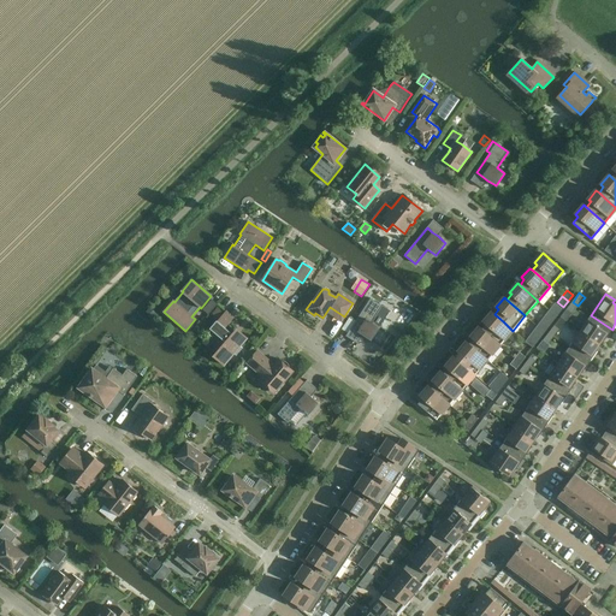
[(356,321),(349,332),(361,339),(363,336),(372,341),(380,327),(391,312),(383,306),(371,298),(356,321)]
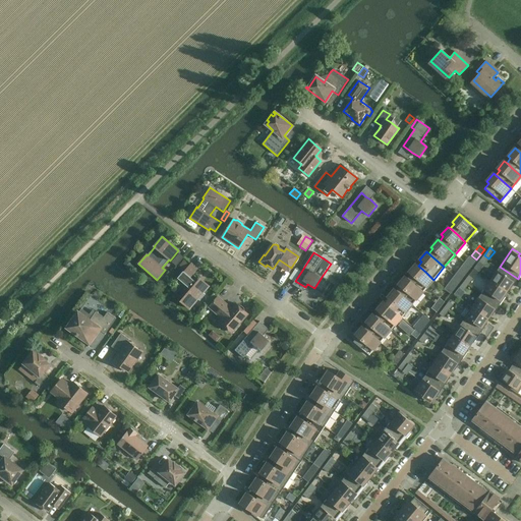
[(179,253),(172,262),(176,266),(183,257),(179,253)]
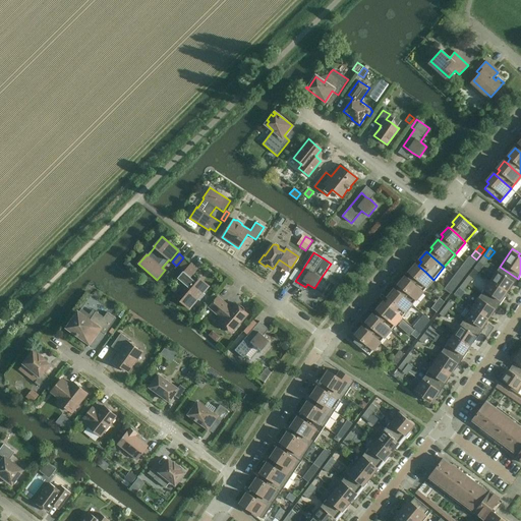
[(483,265),(488,258),(484,255),(479,262),(483,265)]
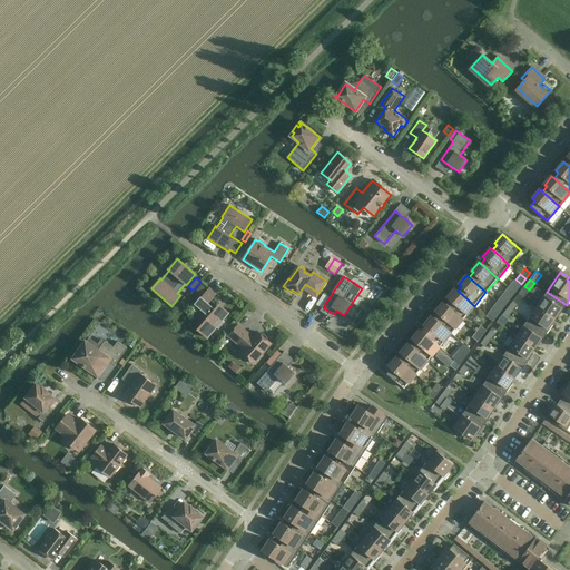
[(138,284),(135,288),(141,294),(145,290),(138,284)]
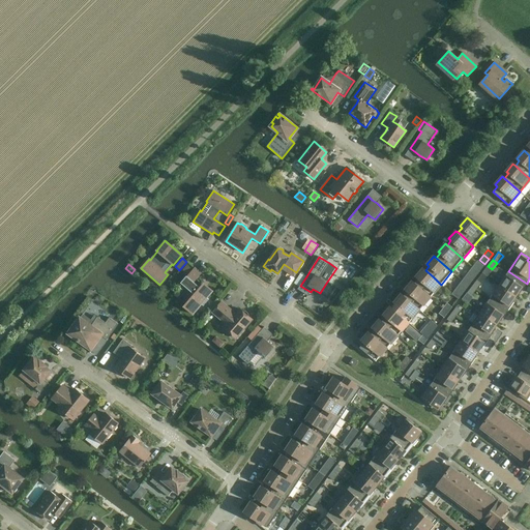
[(200,288),(194,282),(201,273),(195,268),(181,284),(194,294),(183,306),(193,315),(201,304),(203,306),(209,299),(207,298),(213,291),(203,283),(200,288)]
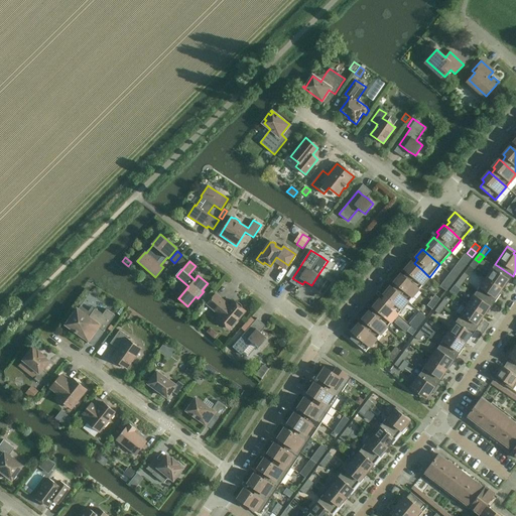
[(421,269),(414,263),(412,261),(405,269),(407,271),(403,276),(410,282),(418,289),(429,277),(421,269)]
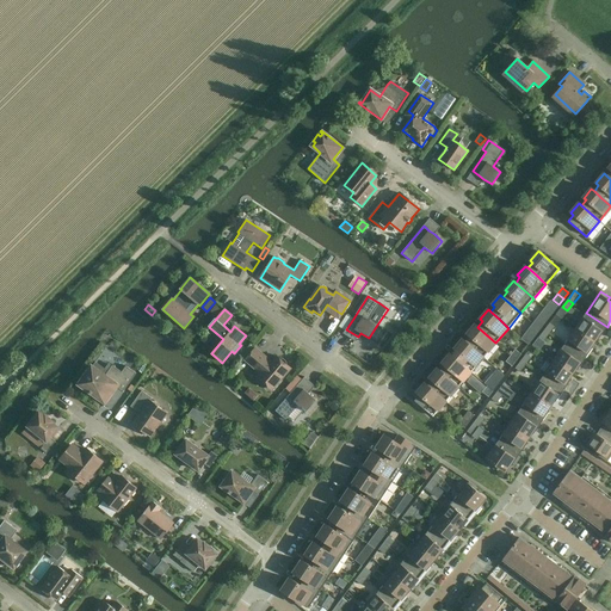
[(599,339),(608,327),(586,313),(575,328),(593,340),(596,337),(599,339)]
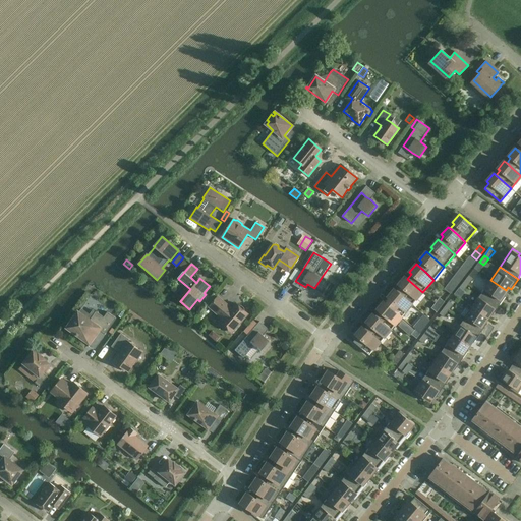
[(460,280),(460,281),(464,276),(459,272),(455,277),(460,280)]
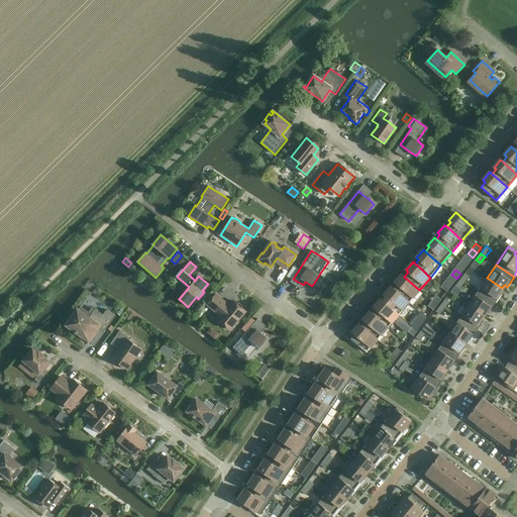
[(460,280),(464,283),(470,277),(466,273),(460,280)]
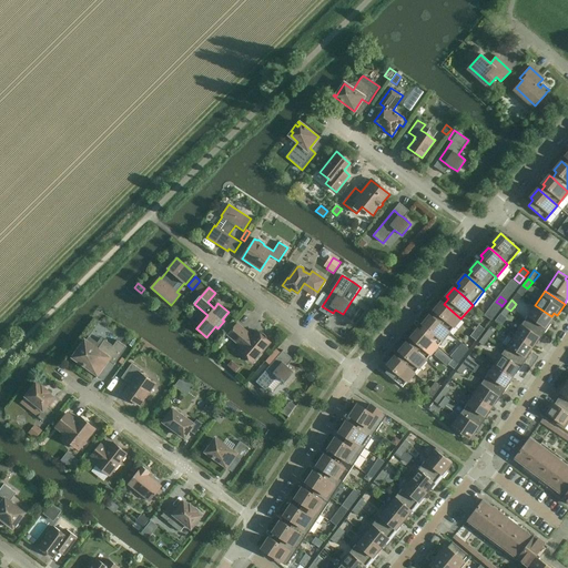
[(452,311),(444,304),(442,302),(434,311),(436,312),(433,317),(449,332),(460,318),(452,311)]
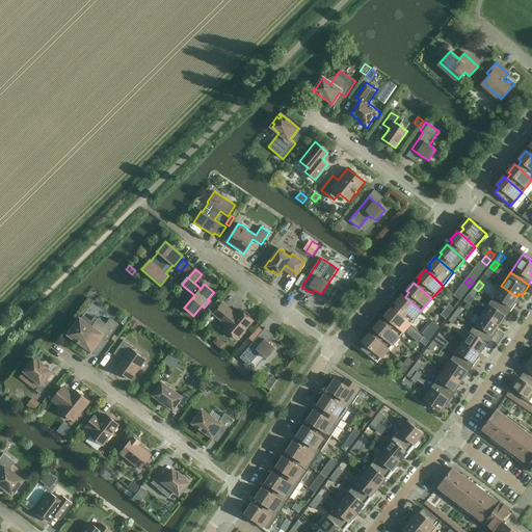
[(467,292),(470,287),(470,286),(464,283),(460,288),(467,292)]
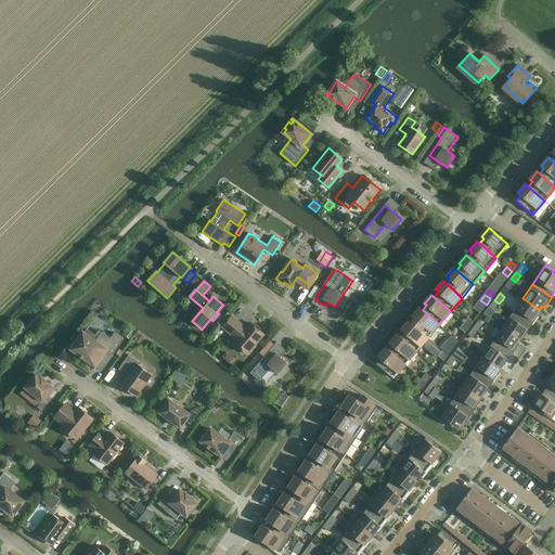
[(536,313),(539,309),(523,298),(513,313),(531,325),(539,315),(536,313)]
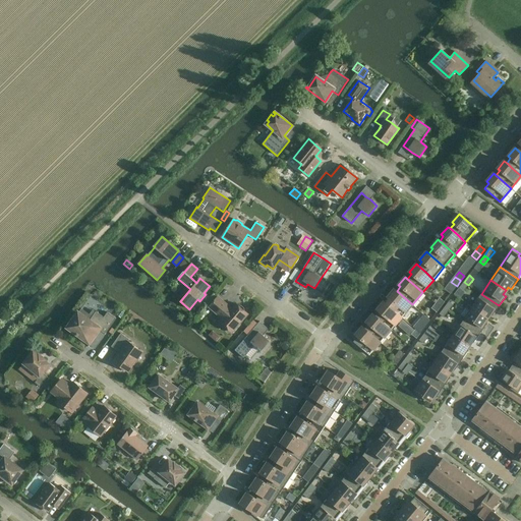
[(463,291),(468,285),(464,282),(459,288),(463,291)]
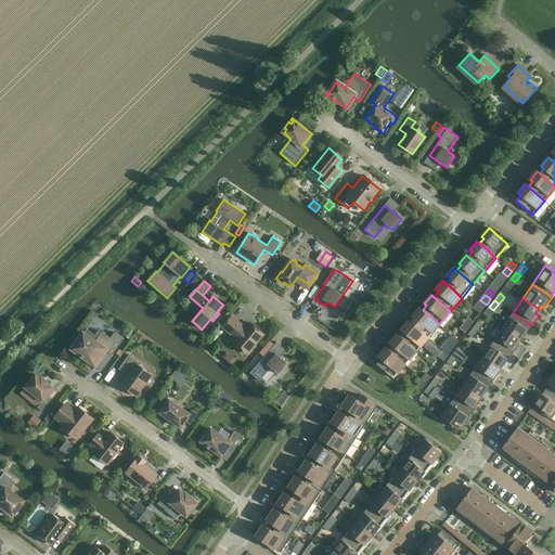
[(414,318),(410,322),(427,338),(431,333),(439,324),(423,310),(421,308),(413,317),(414,318)]
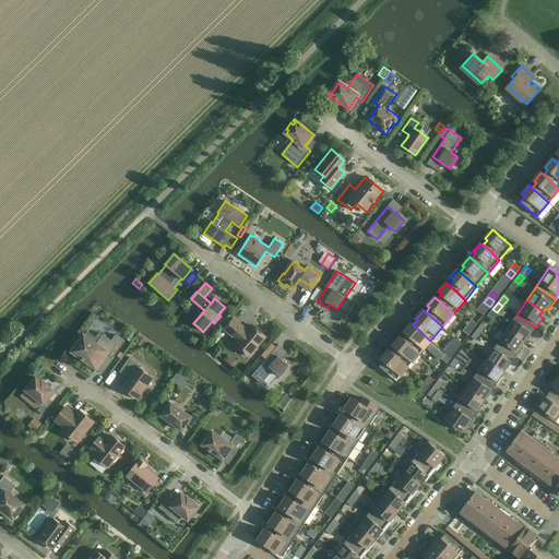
[(527,339),(535,328),(516,316),(507,330),(522,341),(525,337),(527,339)]
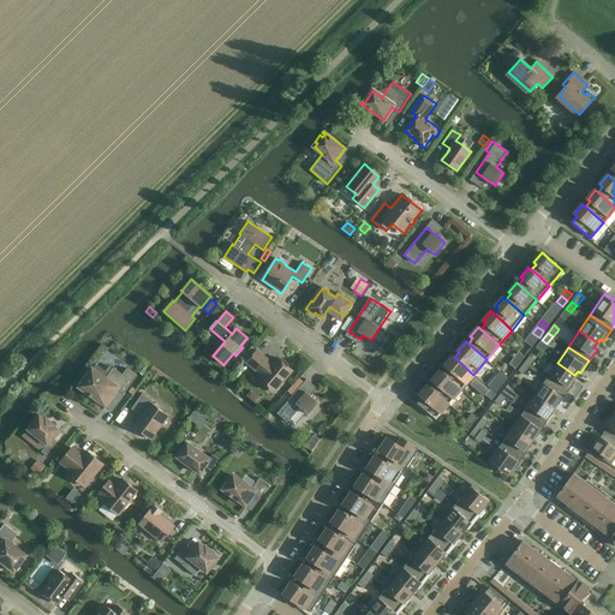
[(272,365),(268,362),(269,360),(257,351),(246,363),(262,376),(258,380),(274,393),(292,371),(288,368),(288,365),(287,363),(284,362),(281,362),(278,358),(272,365)]
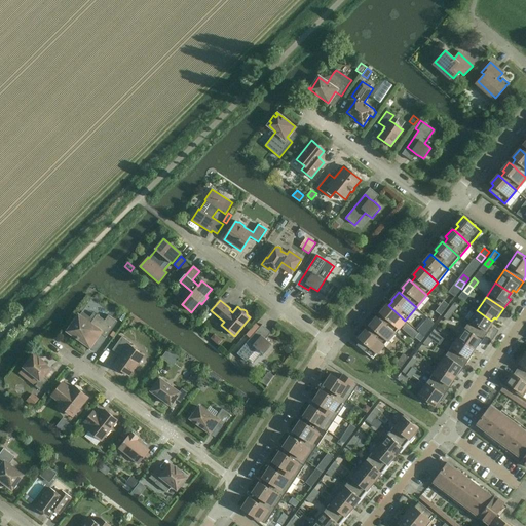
[(440,306),(445,310),(449,305),(444,301),(440,306)]
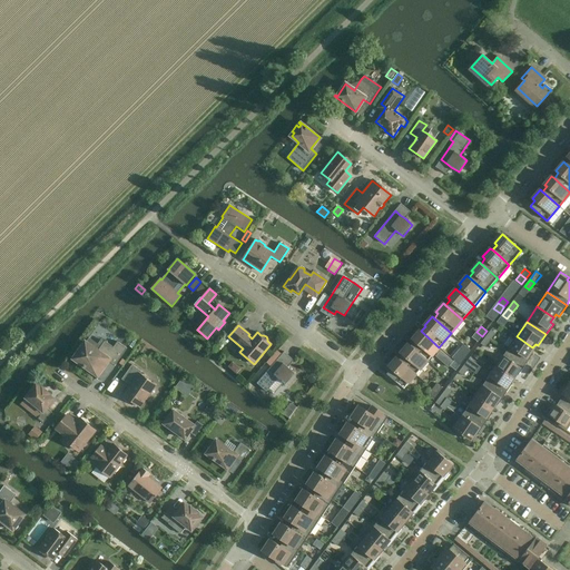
[(414,341),(411,345),(428,361),(439,347),(421,331),(420,330),(420,331),(412,338),(414,341)]
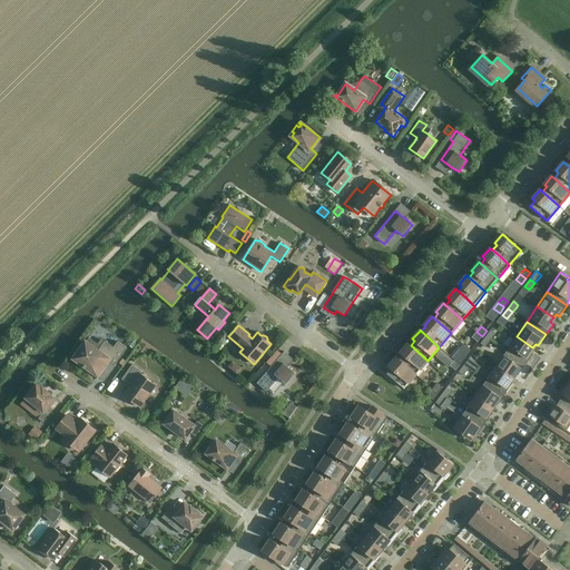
[(485,336),(490,341),(495,333),(491,330),(485,336)]
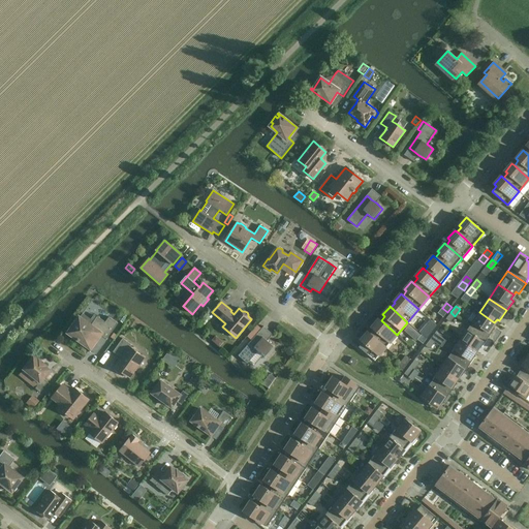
[(443,317),(447,312),(442,308),(438,313),(443,317)]
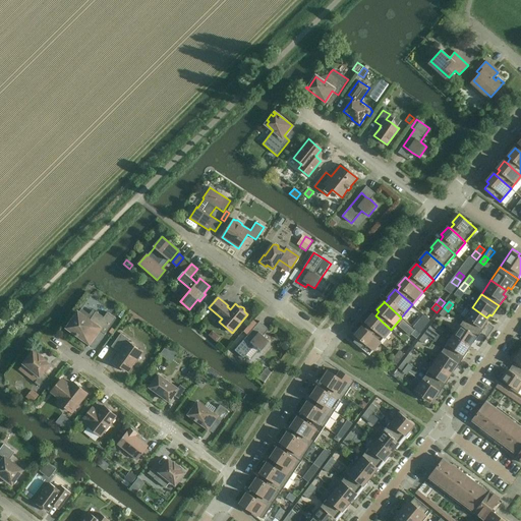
[(479,312),(472,307),(469,305),(467,304),(458,317),(463,321),(480,333),(487,323),(484,321),(486,317),(479,312)]
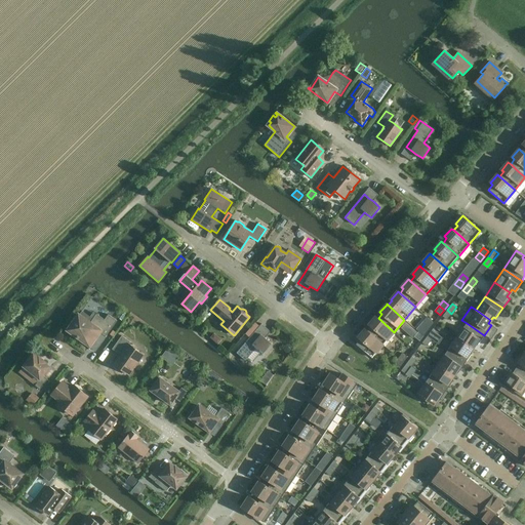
[(447,320),(451,314),(447,310),(442,317),(447,320)]
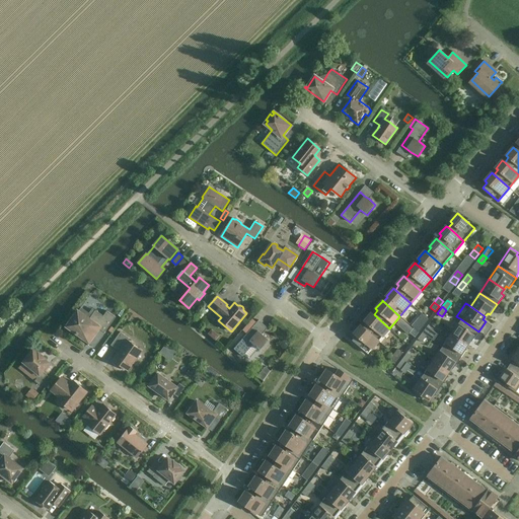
[(103,315),(95,310),(88,319),(77,311),(75,315),(73,314),(68,321),(70,322),(67,326),(76,332),(76,334),(88,343),(98,328),(104,334),(116,317),(106,310),(103,315)]
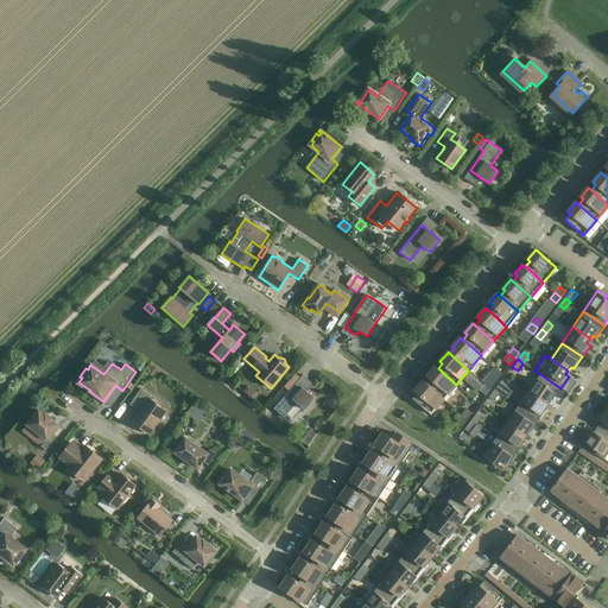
[(456,385),(438,368),(436,367),(428,377),(430,378),(425,384),(429,386),(443,399),(456,385)]
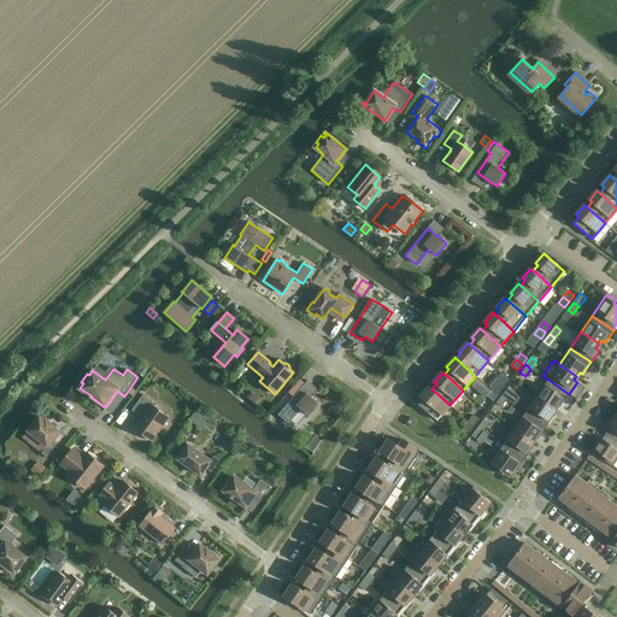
[(477,380),(471,386),(485,397),(491,391),(477,380)]
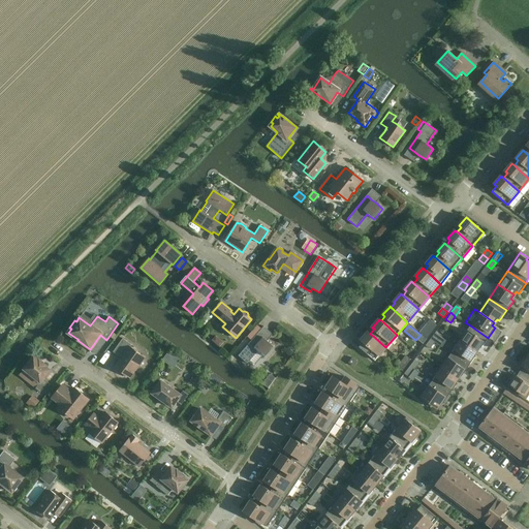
[(488,338),(470,325),(460,340),(475,350),(477,346),(480,348),(488,338)]
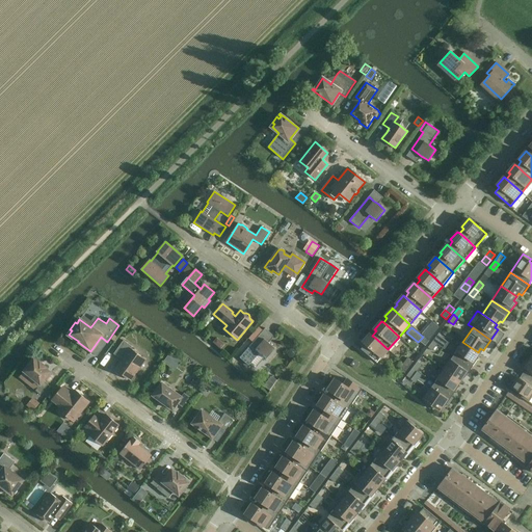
[(266,358),(275,348),(269,343),(274,336),(265,328),(240,357),(248,366),(260,353),(266,358)]
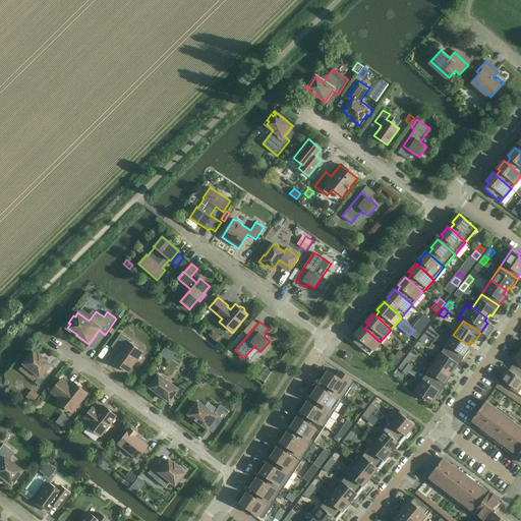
[(419,332),(420,333),(424,328),(419,325),(415,329),(419,332)]
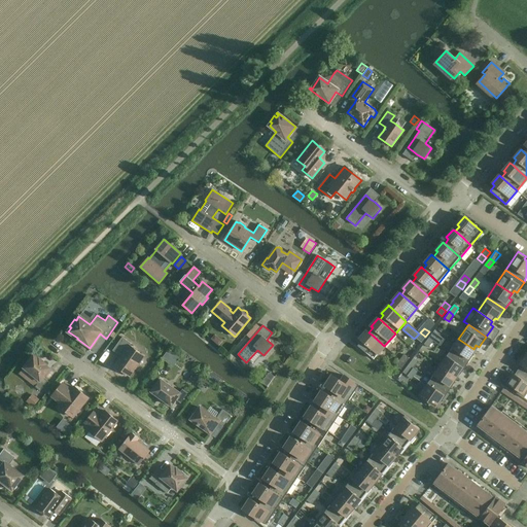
[(372,335),(369,332),(366,330),(359,339),(361,341),(357,346),(363,350),(362,350),(373,359),(384,346),(372,335)]
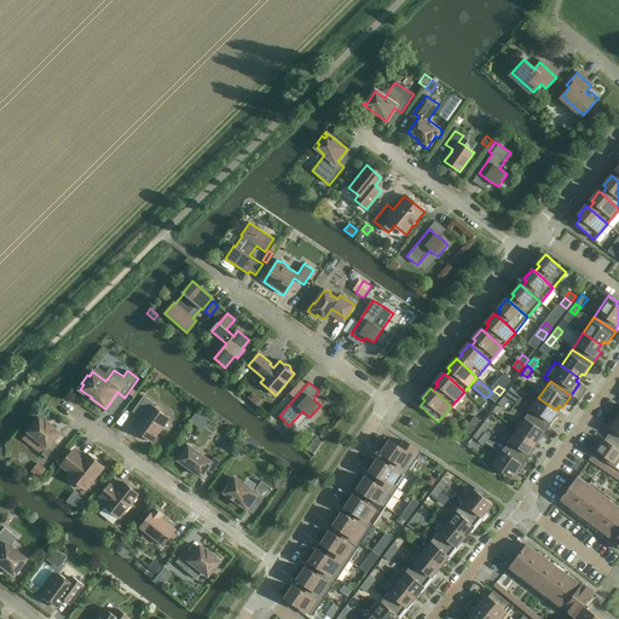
[(503,397),(509,400),(515,393),(509,389),(503,397)]
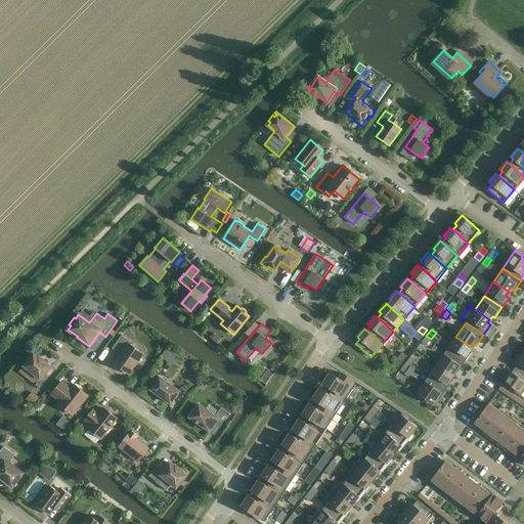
[(419,340),(423,335),(422,334),(418,331),(413,337),(419,340)]
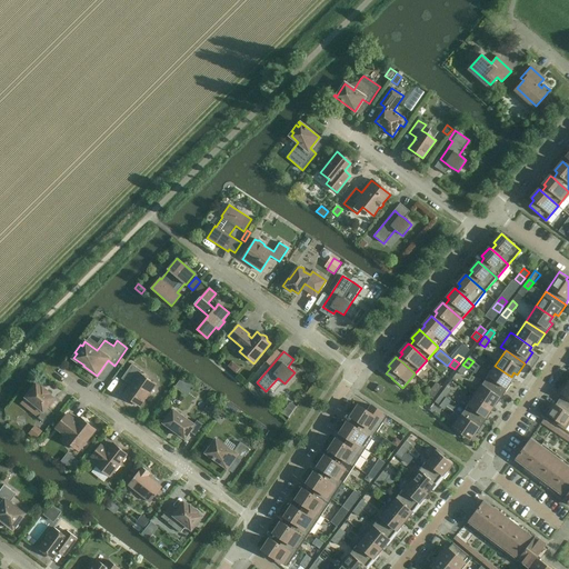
[(140,407),(156,385),(139,373),(141,370),(132,363),(121,378),(130,385),(123,395),(140,407)]
